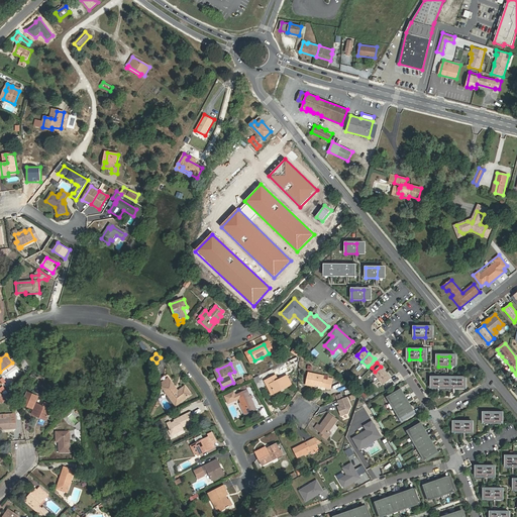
[(10,372),(9,371),(5,378),(13,382),(20,370),(14,366),(10,372)]
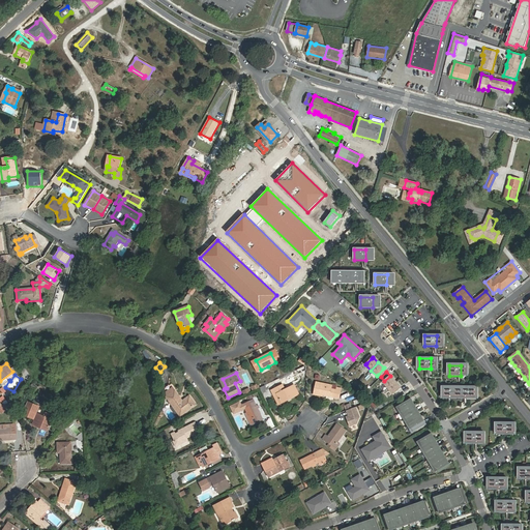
[(395,381),(391,375),(390,376),(384,381),(383,382),(388,387),(395,381)]
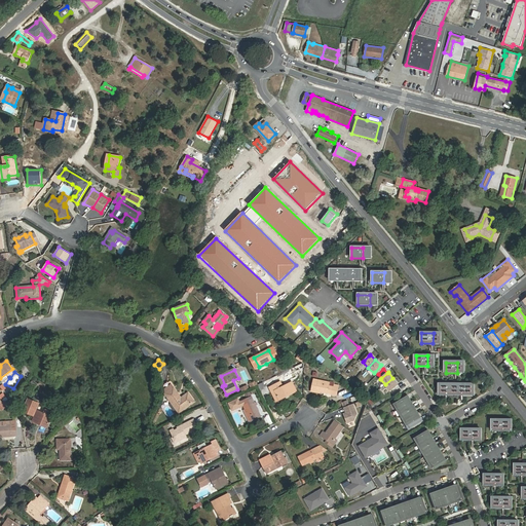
[(398,384),(392,378),(385,384),(390,391),(391,390),(397,385),(398,384)]
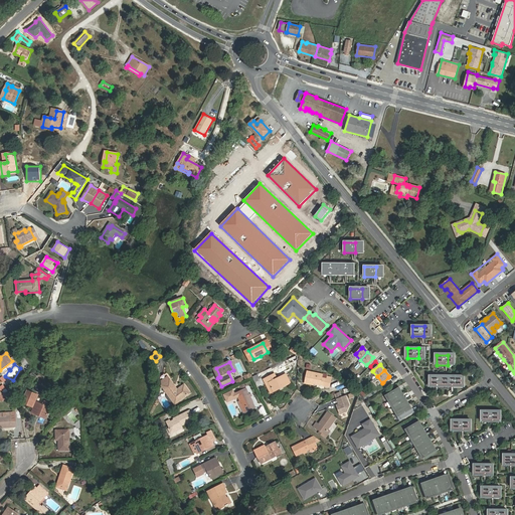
[(324,386),(326,378),(322,377),(323,374),(307,371),(304,383),(313,385),(313,384),(324,386)]
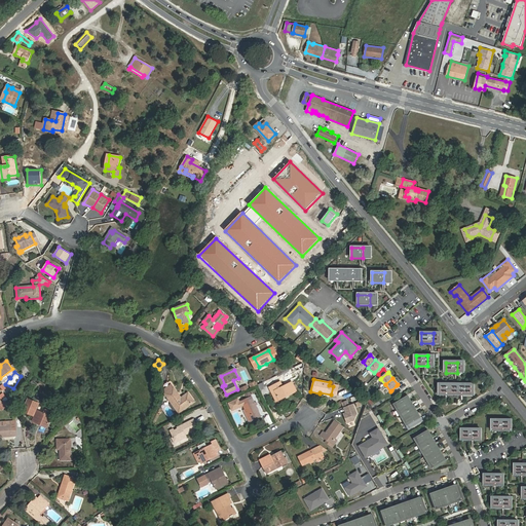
[(164,393),(179,413),(194,402),(188,393),(181,399),(168,382),(163,384),(164,393)]
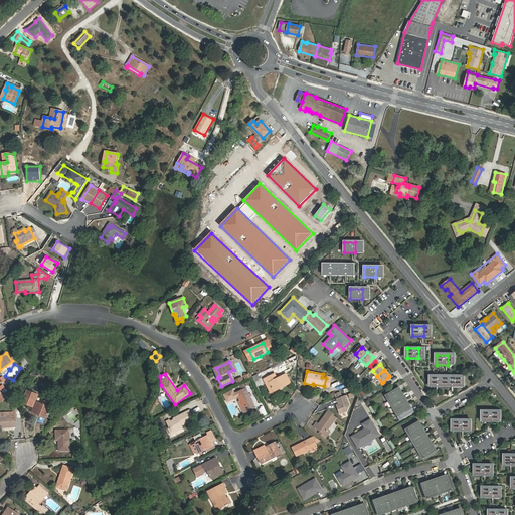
[(271,393),(278,389),(277,388),(281,386),(282,388),(291,383),(286,374),(277,379),(274,374),(264,380),(271,393)]
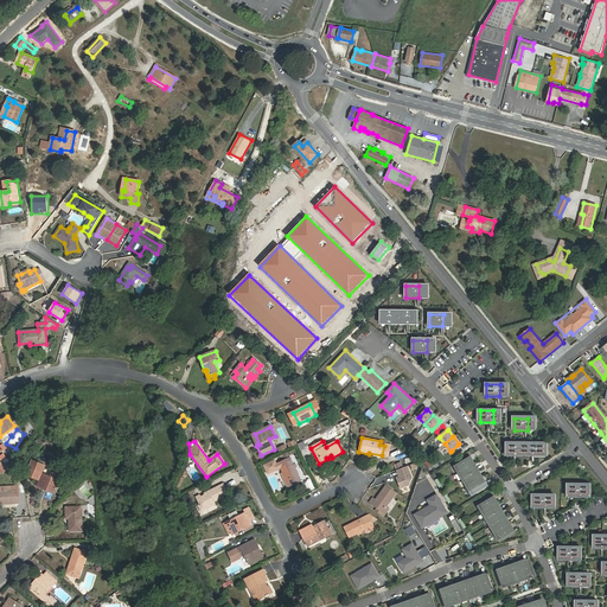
[(547,445),(532,445),(532,457),(547,457),(547,445)]
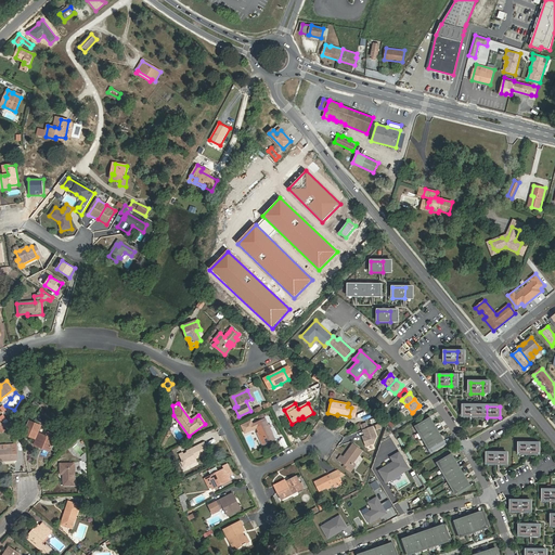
[(428,416),(416,424),(421,431),(433,424),(428,416)]
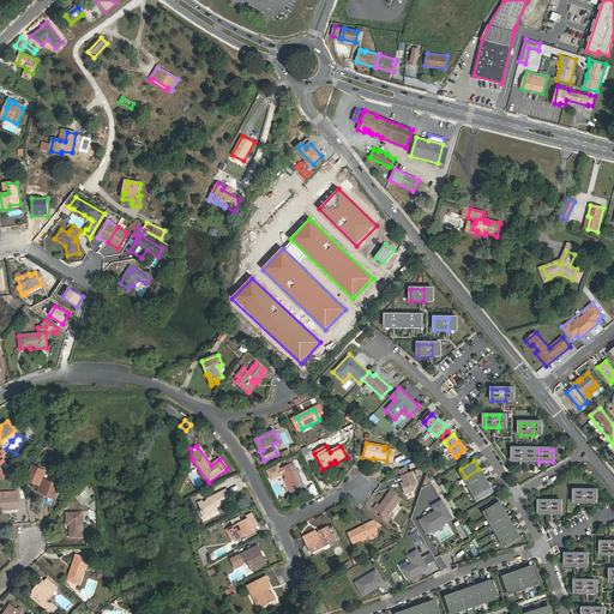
[(282,469),(287,479),(294,492),(305,487),(294,463),(282,469)]
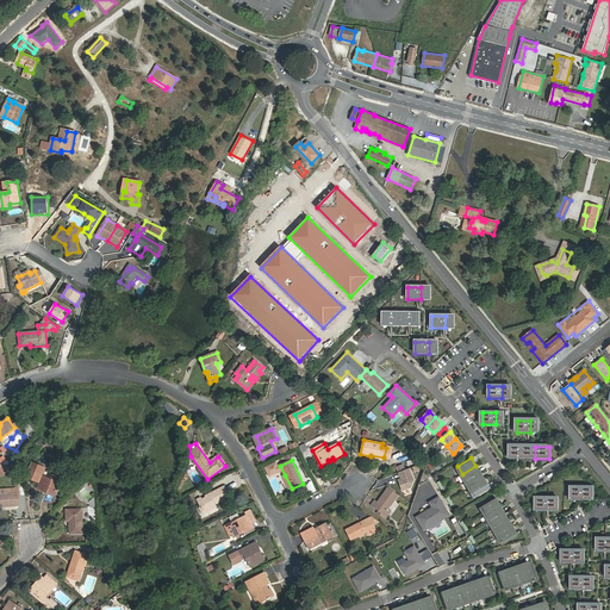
[(45,467),(35,462),(29,475),(41,481),(37,490),(44,492),(45,491),(55,495),(61,479),(53,475),(51,480),(42,477),(45,467)]
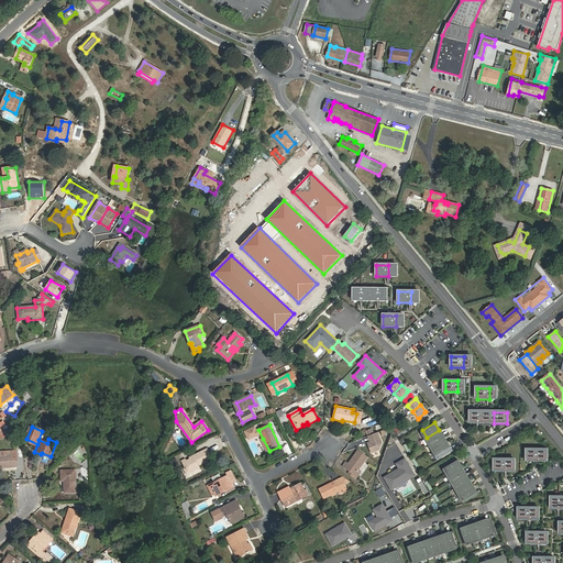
[(443,437),(439,430),(427,438),(430,444),(443,437)]
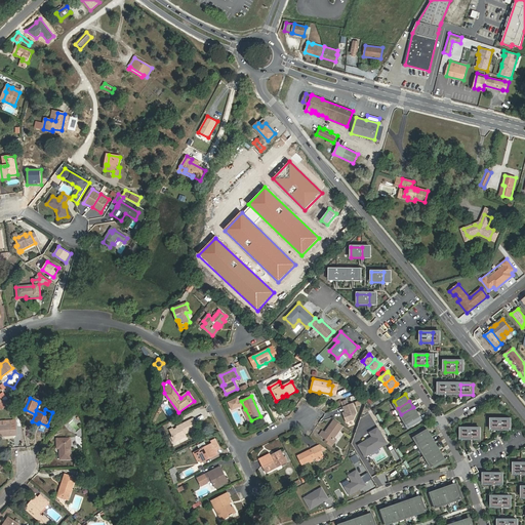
[(353,403),(342,406),(345,412),(342,412),(347,422),(354,420),(357,413),(353,403)]
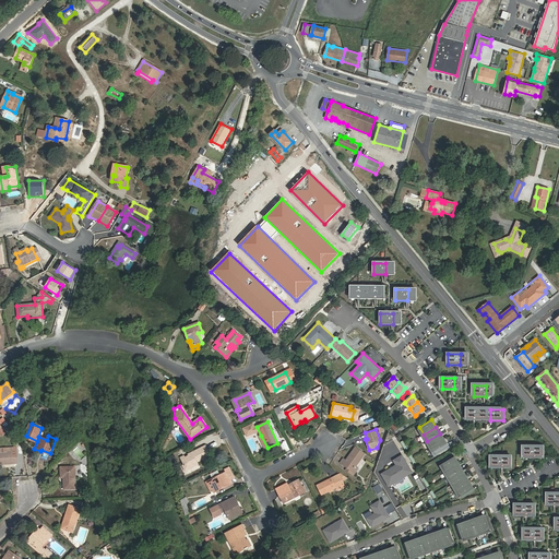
[(440,433),(427,441),(431,448),(443,440),(440,433)]
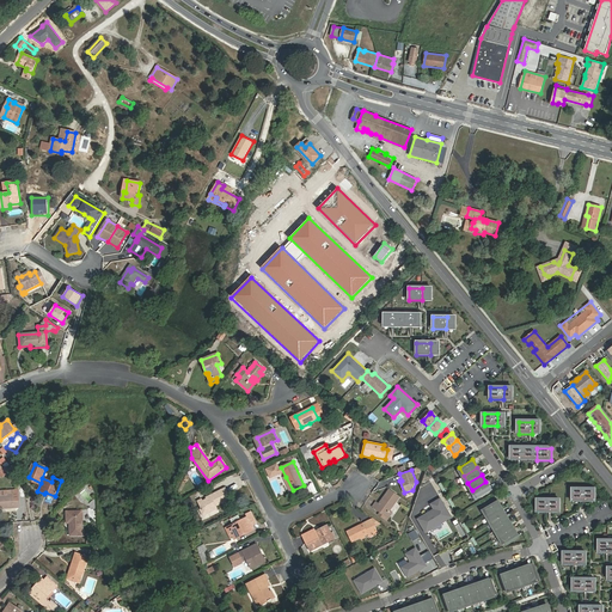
[(490,490),(485,482),(472,490),(477,499),(490,490)]
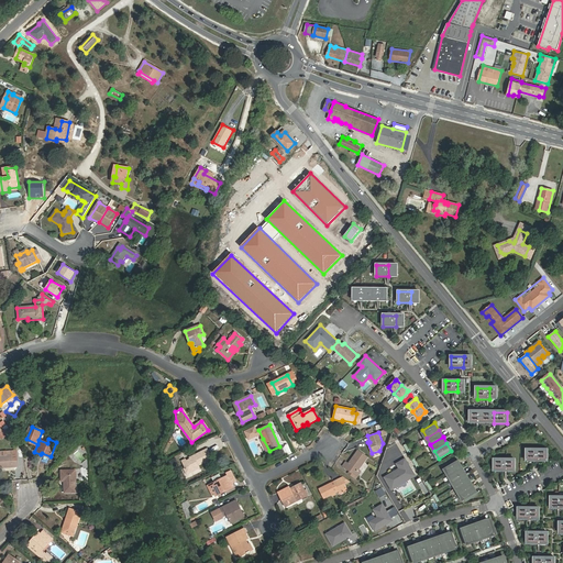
[(74,453),(81,461),(85,457),(77,450),(74,453)]
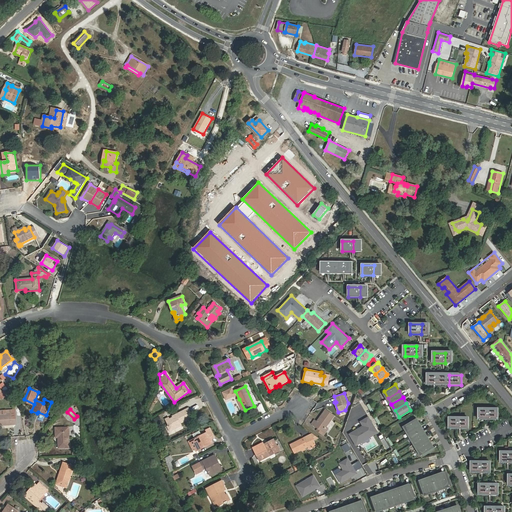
[(176,417),(173,418),(169,420),(169,418),(166,420),(169,426),(170,425),(172,430),(181,426),(180,424),(193,417),(188,409),(175,415),(176,417)]
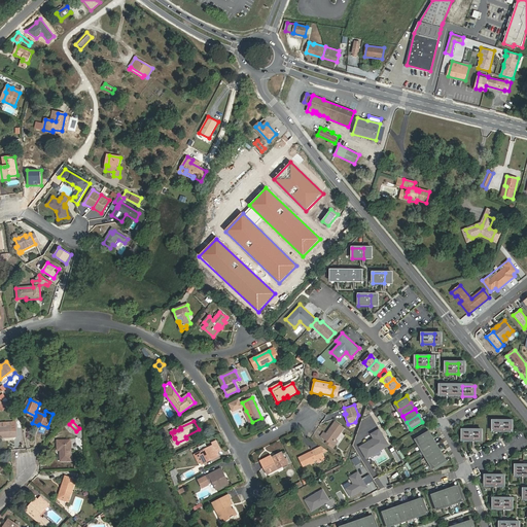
[(336,421),(331,426),(334,428),(330,431),(329,430),(326,434),(324,432),(321,437),(327,442),(328,441),(332,444),(335,441),(344,427),(336,421)]
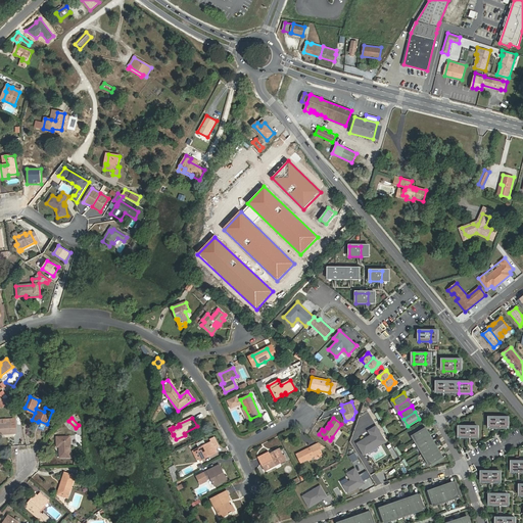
[(509,428),(509,418),(488,418),(488,427),(509,428)]
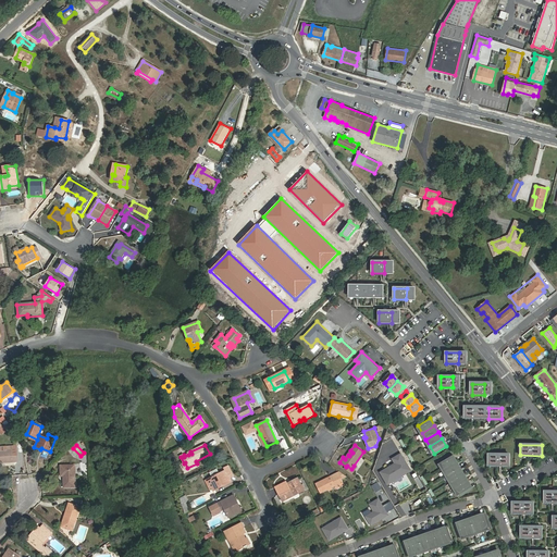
[(12,455),(17,455),(16,446),(7,447),(7,450),(0,450),(0,462),(12,462),(12,455)]
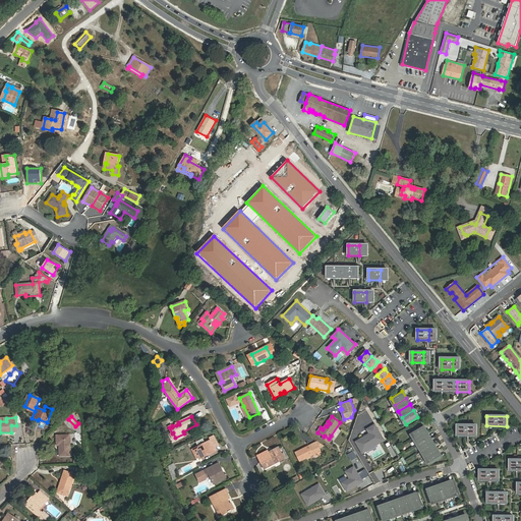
[(385,441),(374,424),(366,429),(369,433),(365,436),(366,438),(364,439),(363,437),(355,442),(362,454),(385,441)]
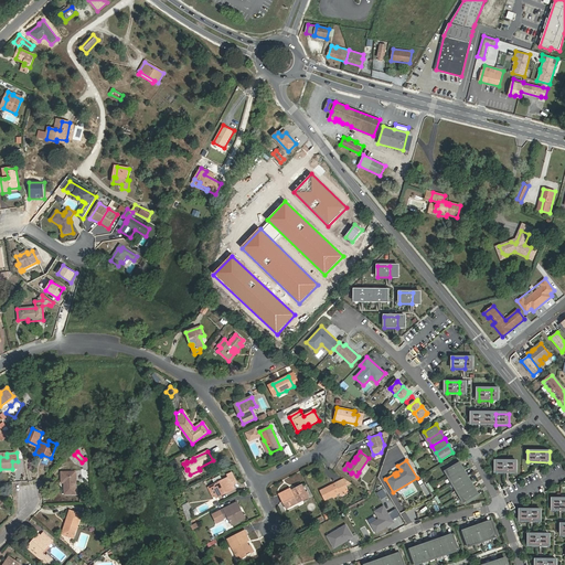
[(516,472),(516,461),(496,460),(496,471),(516,472)]
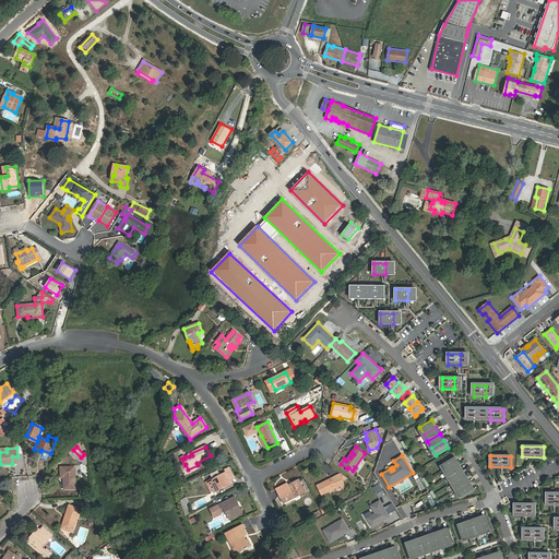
[(453,456),(441,464),(444,471),(458,463),(453,456)]
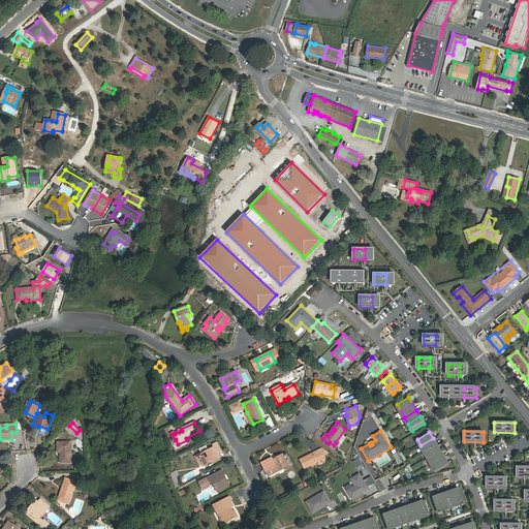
[(433,438),(421,445),(425,452),(436,444),(433,438)]
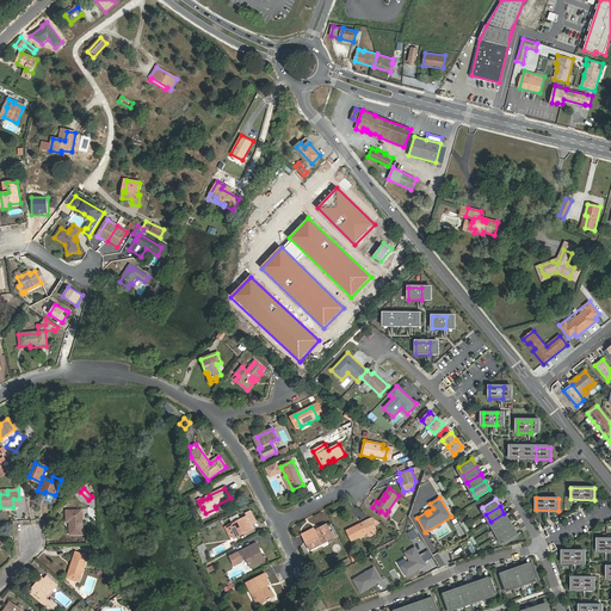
[(81,511),(66,511),(67,523),(69,523),(71,535),(82,535),(81,511)]
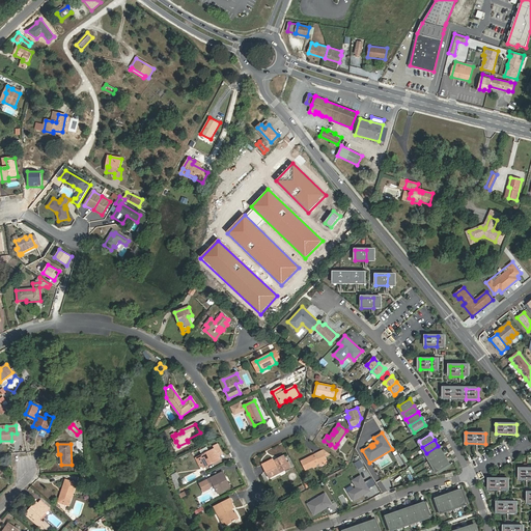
[(218,455),(222,453),(218,445),(214,447),(215,450),(196,459),(198,465),(202,463),(204,466),(214,460),(215,464),(220,460),(218,456),(218,455)]
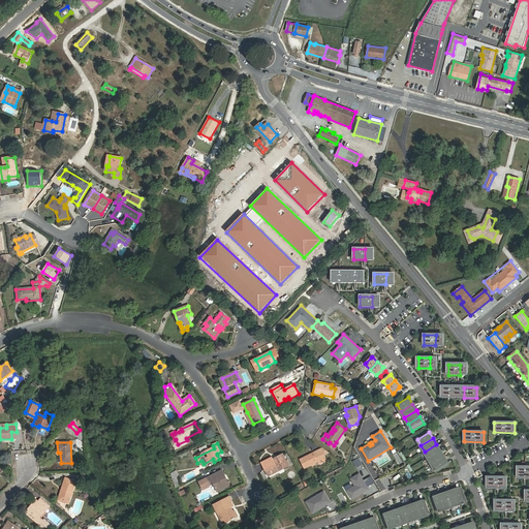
[(436,444),(425,452),(428,458),(440,452),(436,444)]
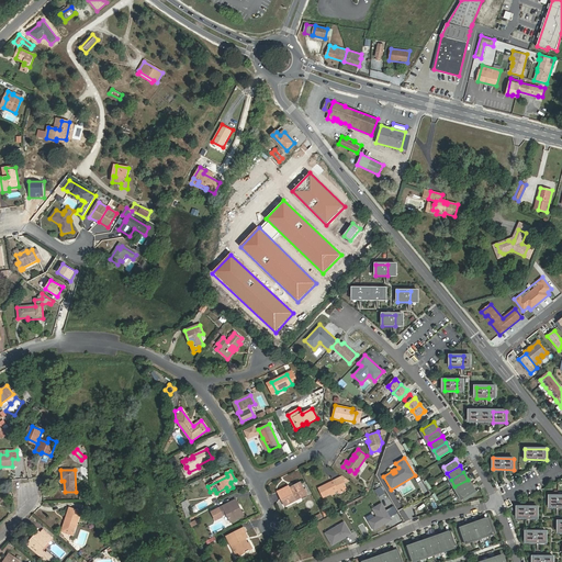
[(468,480),(454,486),(459,493),(472,486),(468,480)]
